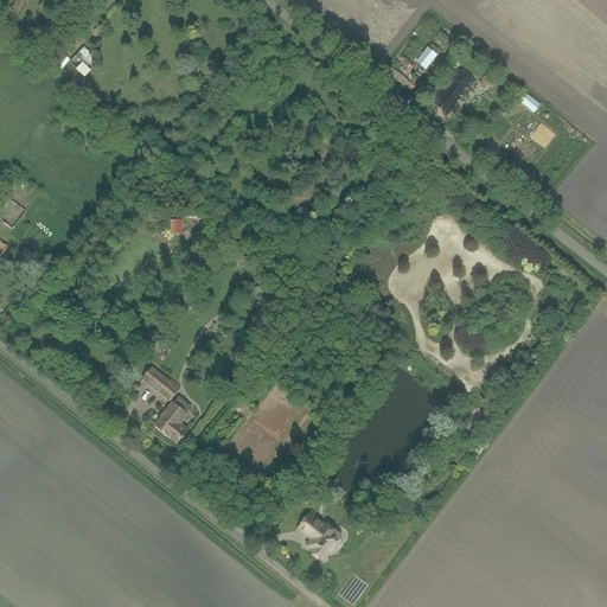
[(438,56),(428,48),(416,63),(427,71),(438,56)]
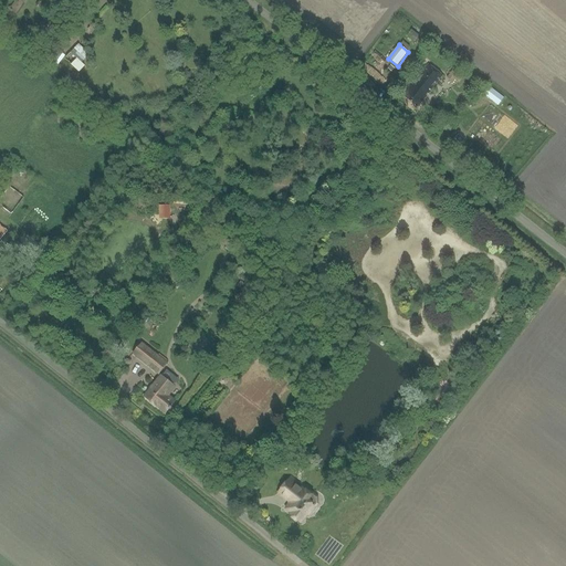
[(71,54),(82,63),(88,55),(79,45),(71,54)]
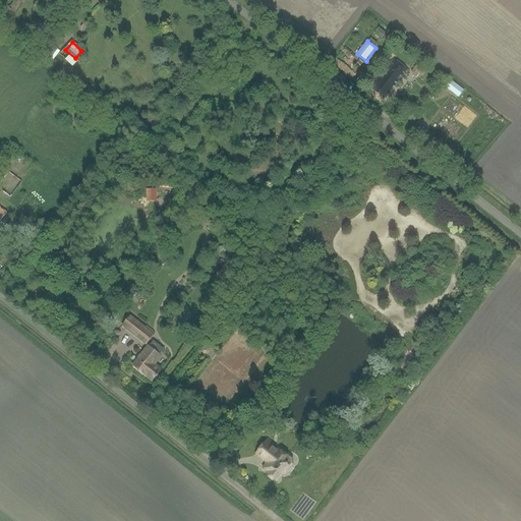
[(387,97),(407,69),(395,60),(379,80),(378,78),(370,88),(383,97),(385,95),(387,97)]
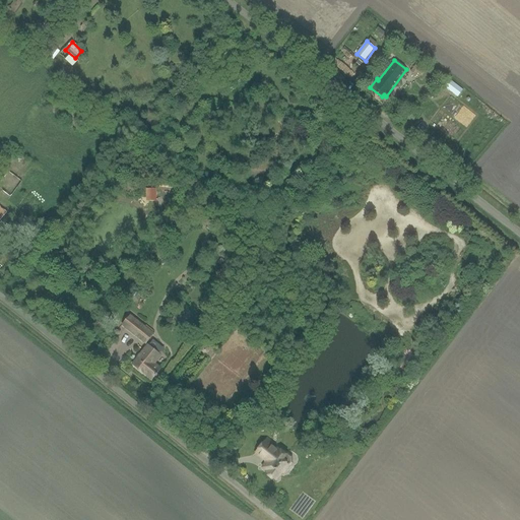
[(418,62),(410,72),(416,76),(417,74),(418,74),(421,76),(428,69),(418,62)]
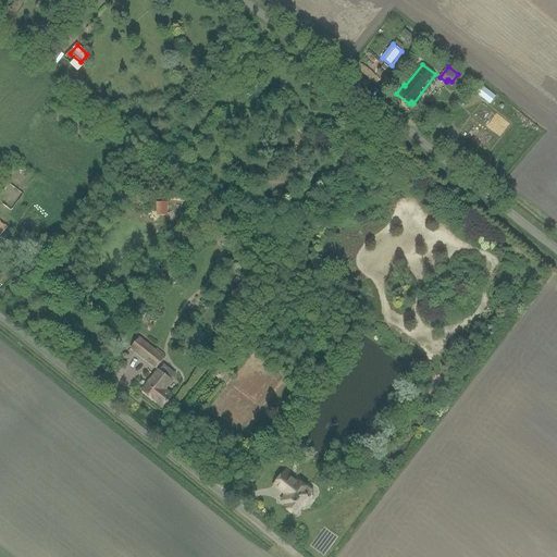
[(477,94),(491,104),(496,97),(482,86),(477,94)]
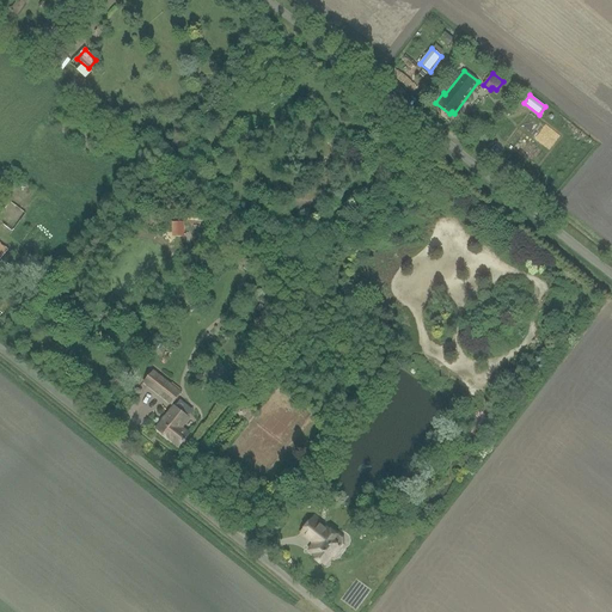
[(0,215),(10,203),(4,197),(0,201),(0,215)]
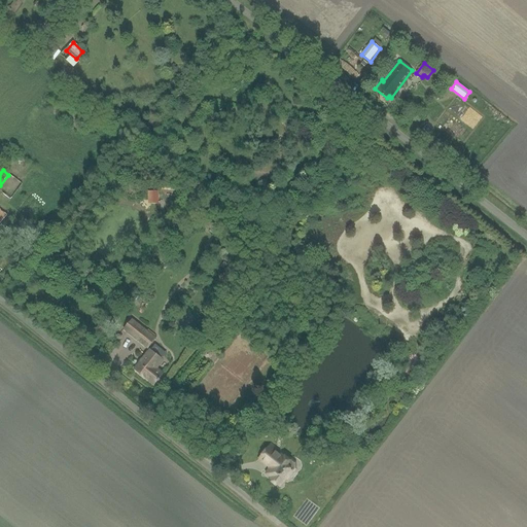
[(41,232),(31,223),(28,227),(38,236),(41,232)]
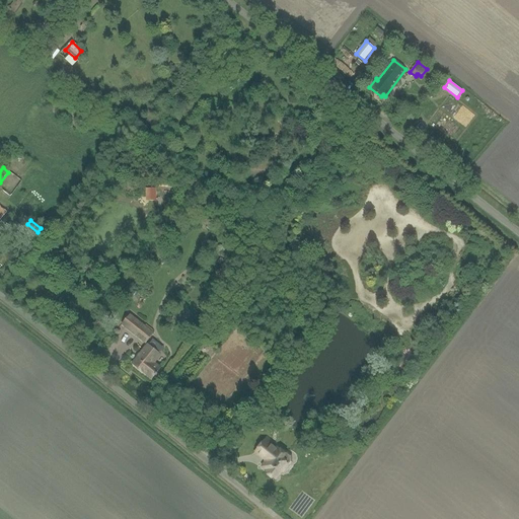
[(422,285),(431,274),(426,269),(417,280),(422,285)]
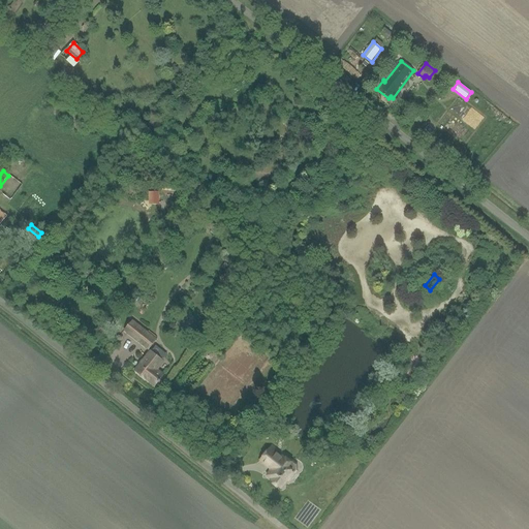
[(149,350),(156,340),(132,320),(124,331),(149,350)]
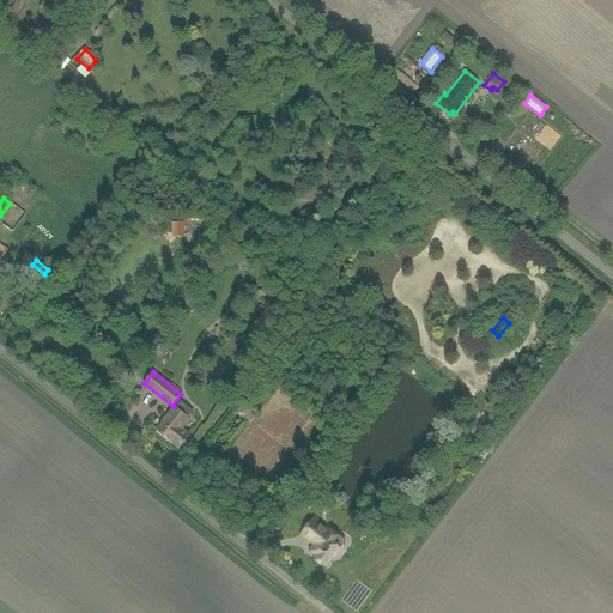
[(175,407),(156,430),(171,443),(171,442),(180,448),(183,443),(184,444),(187,442),(186,441),(190,435),(182,429),(190,419),(175,407)]
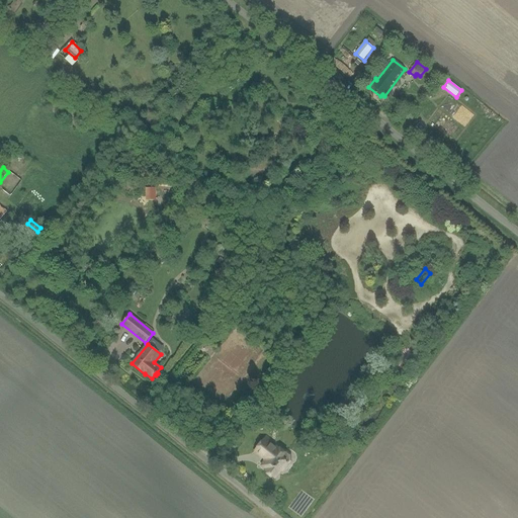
[(266,471),(275,479),(286,465),(285,465),(289,460),(288,456),(285,453),(278,447),(276,449),(269,443),(270,441),(266,437),(256,450),(267,459),(263,465),(267,469),(266,471)]
